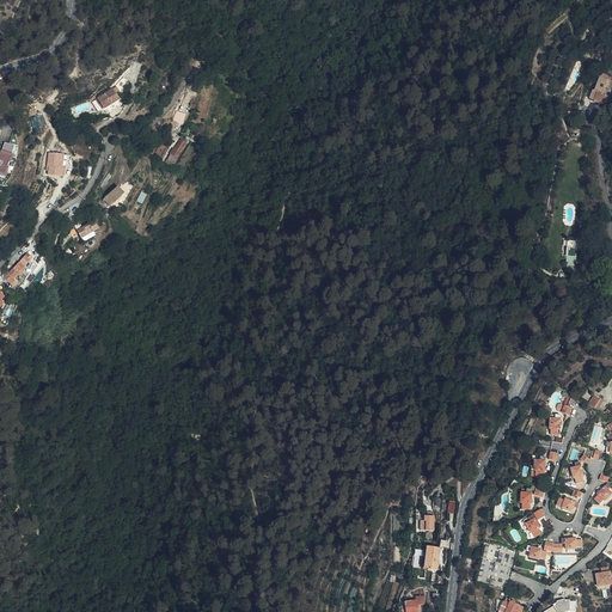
[(124,80),(116,89),(120,93),(129,84),(124,80)]
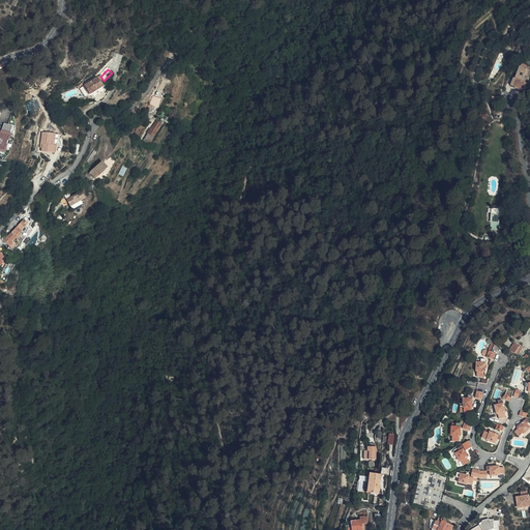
[(523,95),(528,76),(525,75),(526,71),(519,69),(517,72),(516,72),(512,85),(511,85),(509,92),(523,95)]
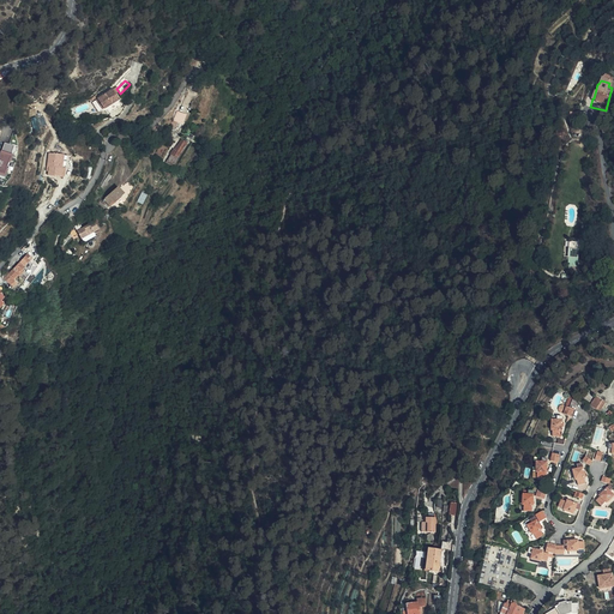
[(119,101),(114,90),(97,100),(103,110),(119,101)]
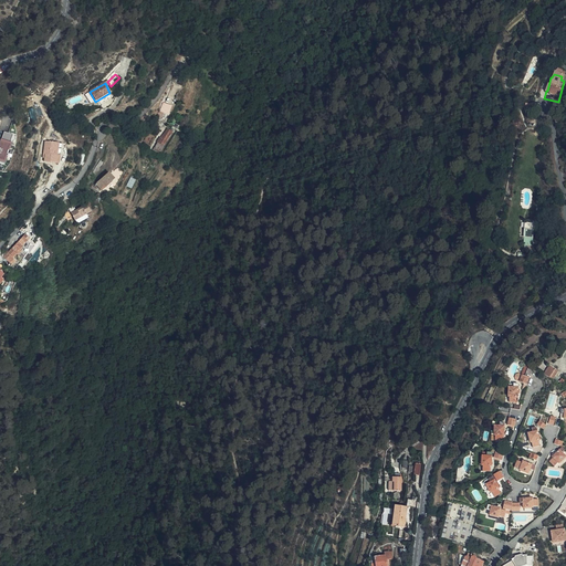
[(165,98),(161,97),(158,95),(154,105),(156,105),(161,107),(165,98)]
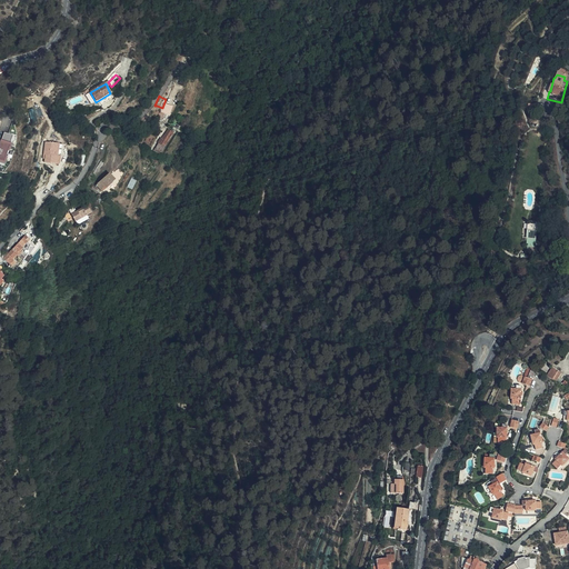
[(3,131),(0,141),(0,161),(6,163),(12,142),(11,141),(13,133),(3,131)]
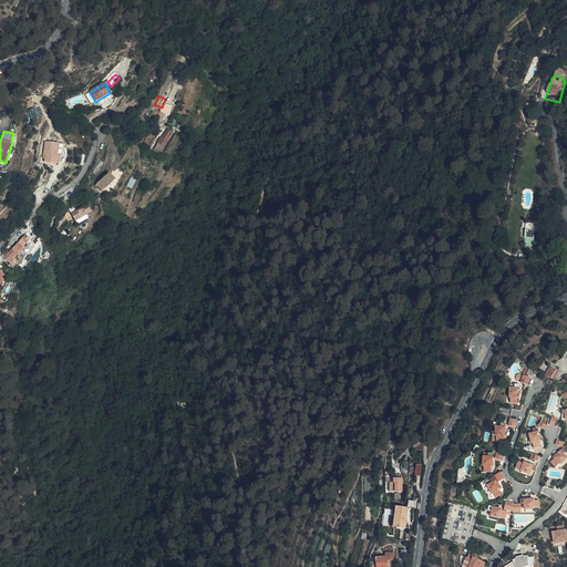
[(160,153),(171,135),(166,132),(162,140),(161,138),(154,150),(160,153)]
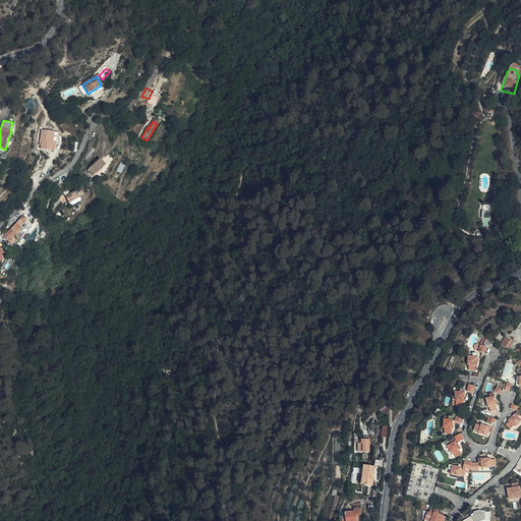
[(54,145),(55,133),(42,132),(40,148),(42,148),(42,151),(55,152),(56,146),(54,145)]
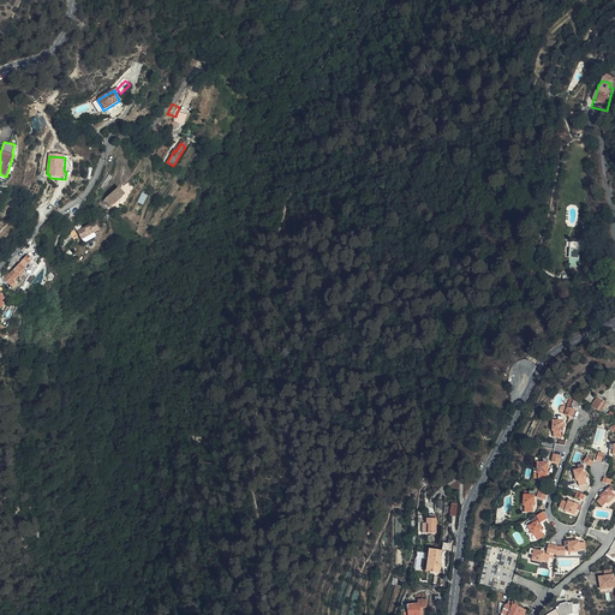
[(123,201),(126,196),(118,189),(106,202),(111,207),(115,203),(118,206),(123,201)]
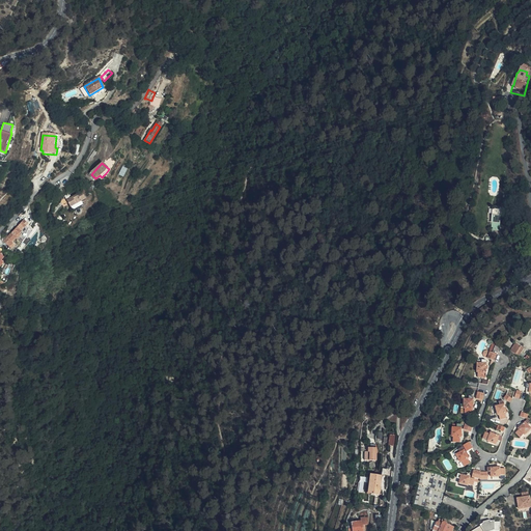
[(124,179),(129,170),(123,168),(119,176),(124,179)]
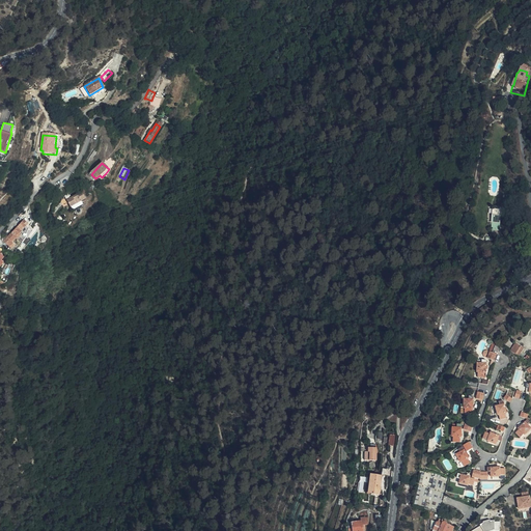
[(84,198),(79,189),(60,199),(63,204),(67,202),(70,205),(84,198)]
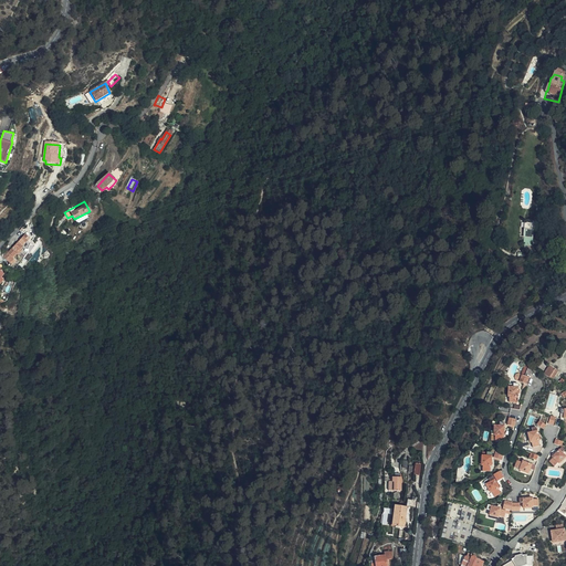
[(22,239),(29,232),(25,230),(20,237),(22,239)]
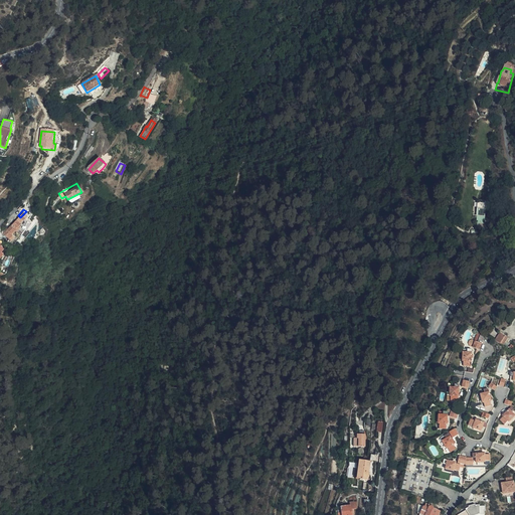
[(28,213),(26,211),(20,217),(11,226),(6,232),(3,229),(0,231),(0,234),(4,238),(8,233),(12,238),(15,234),(13,233),(18,228),(18,227),(20,224),(21,225),(24,222),(23,222),(27,217),(26,216),(28,213)]
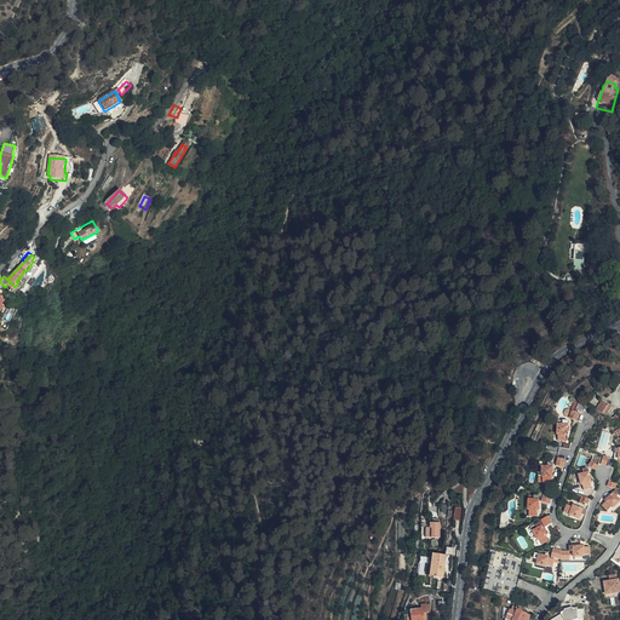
[(581,275),(581,263),(579,263),(572,259),(572,268),(573,268),(572,275),(581,275)]
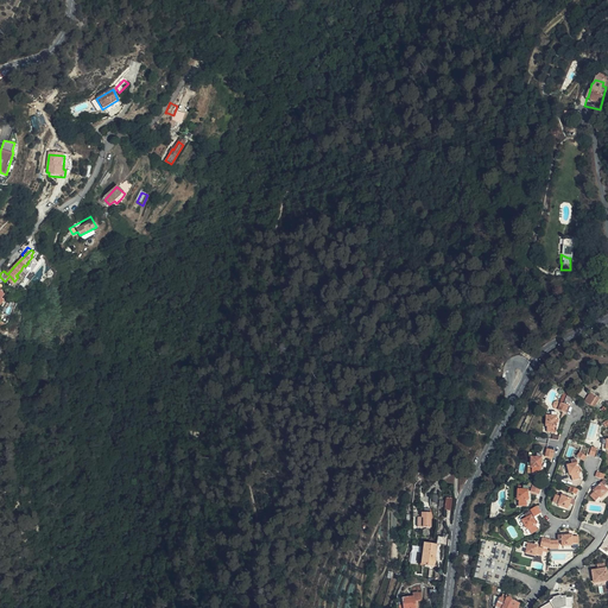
[(7,274),(13,267),(10,264),(4,271),(7,274)]
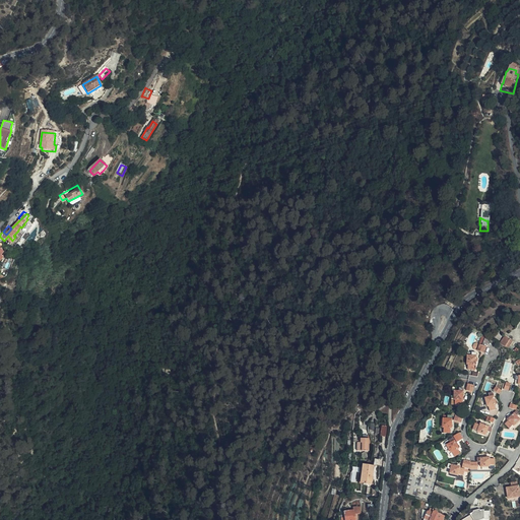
[(15,237),(12,241),(9,244),(11,246),(17,239),(15,237)]
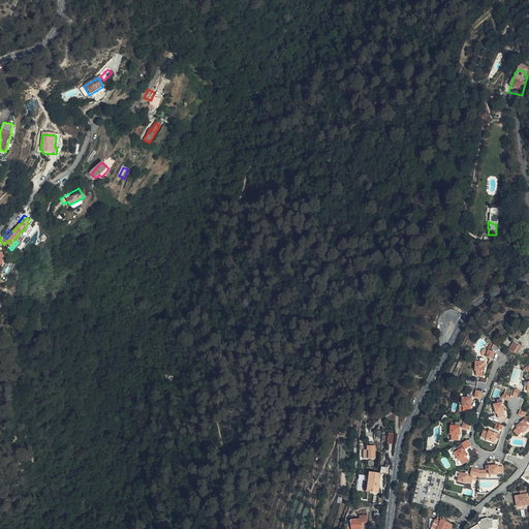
[(515,342),(509,350),(515,353),(517,355),(523,347),(515,342)]
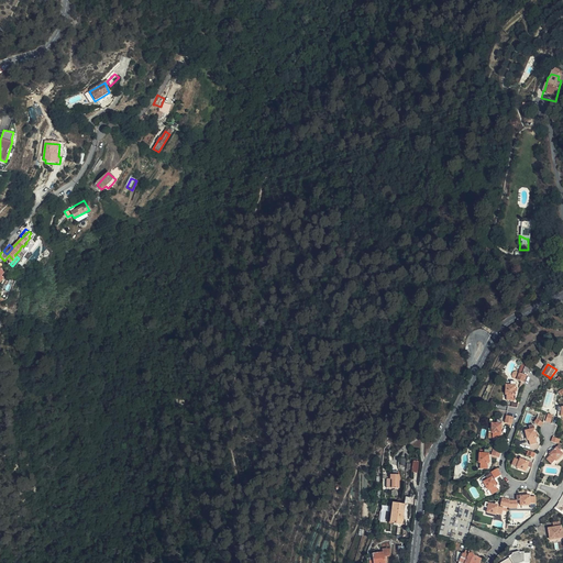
[(522,372),(519,371),(519,372),(517,379),(523,382),(526,373),(522,372)]
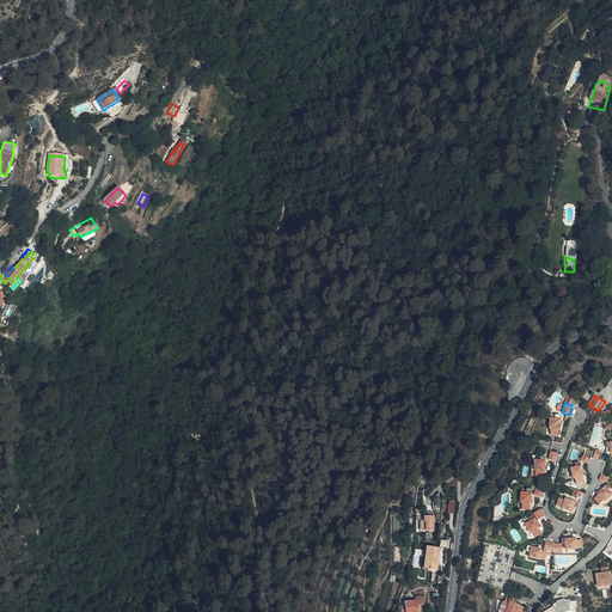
[(563,428),(563,426),(561,424),(561,421),(561,415),(556,415),(556,418),(550,418),(550,429),(551,429),(552,435),(560,435),(560,428),(562,428),(563,428)]
